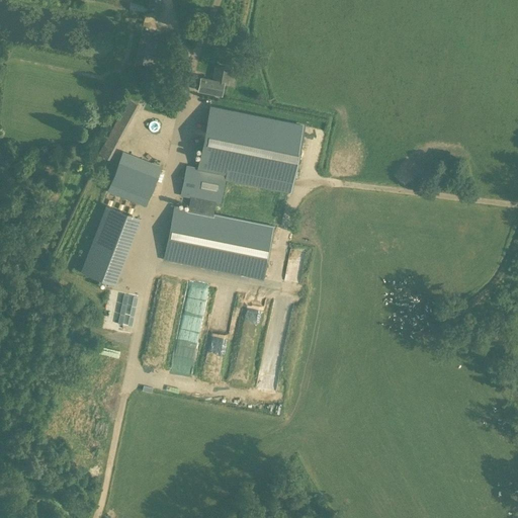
[(164,35),(141,30),(135,62),(158,67),(164,35)]
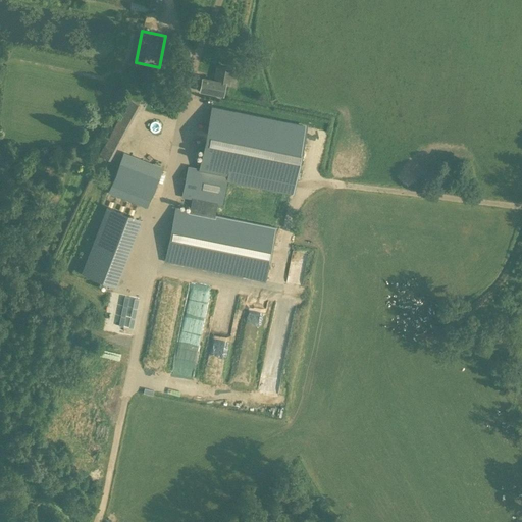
[(232,69),(216,66),(214,80),(202,77),(199,91),(222,95),(224,84),(229,85),(232,69)]
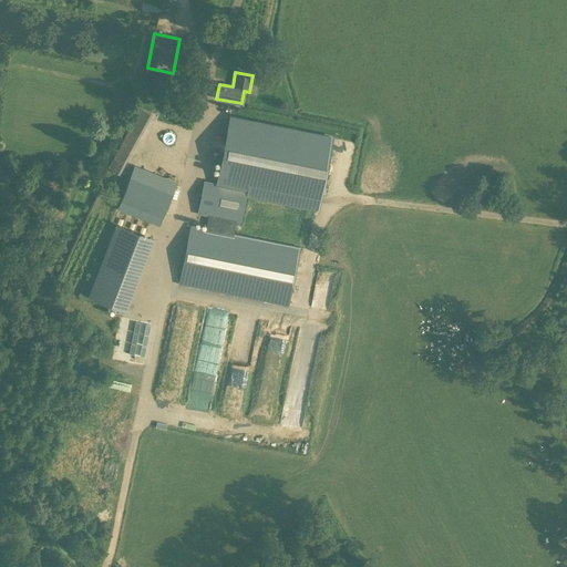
[(140,107),(107,168),(120,175),(152,114),(140,107)]
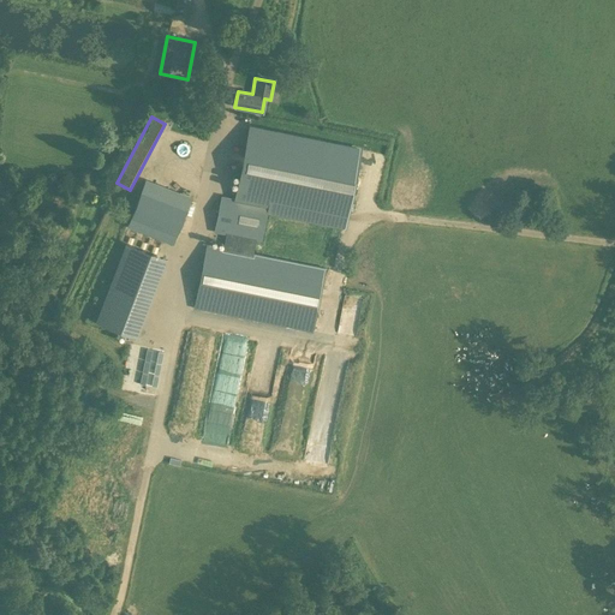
[(233,198),(220,197),(213,233),(226,236),(224,246),(206,243),(193,309),(312,333),(326,268),(254,252),(255,242),(261,243),(268,207),(281,209),(347,224),(362,148),(249,125),(233,198)]
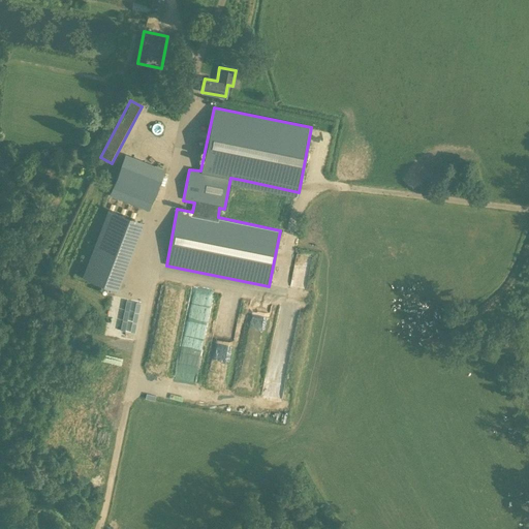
[(152,201),(164,169),(124,154),(112,186),(152,201)]
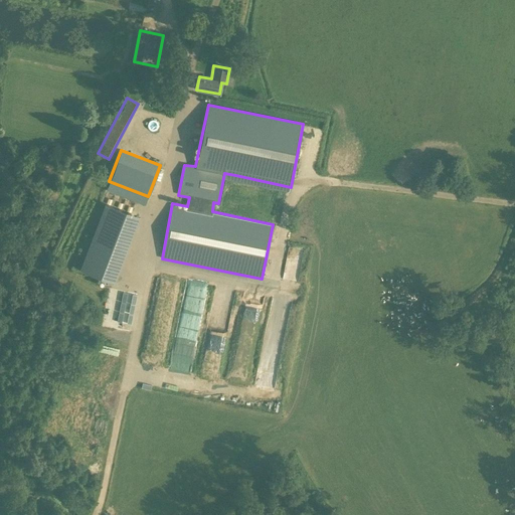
[(81,270),(117,282),(141,210),(105,198),(81,270)]
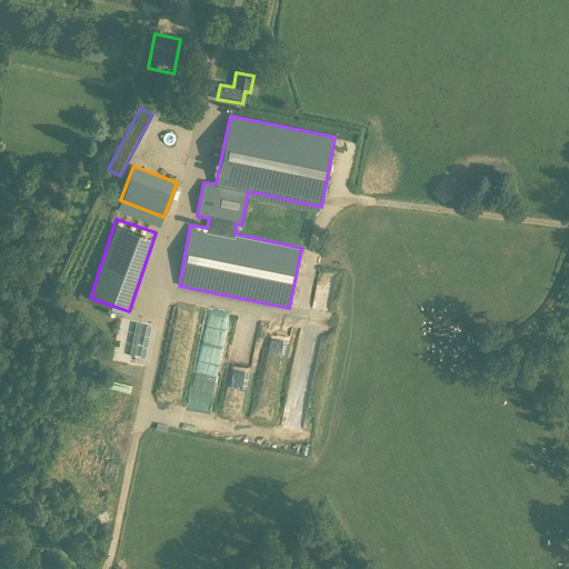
[(331,310),(335,275),(318,273),(315,308),(331,310)]
